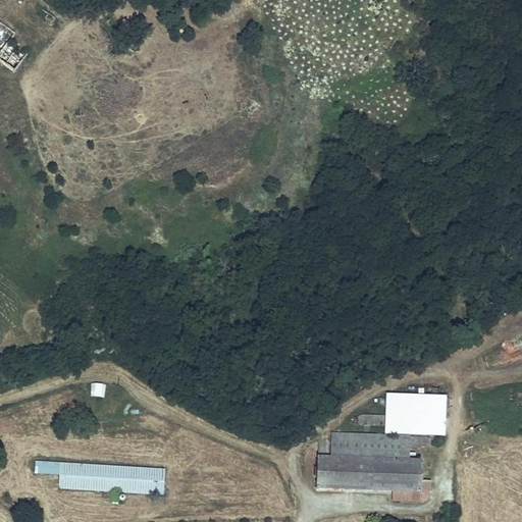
[(0,23),(0,52),(16,34),(2,21),(0,23)]
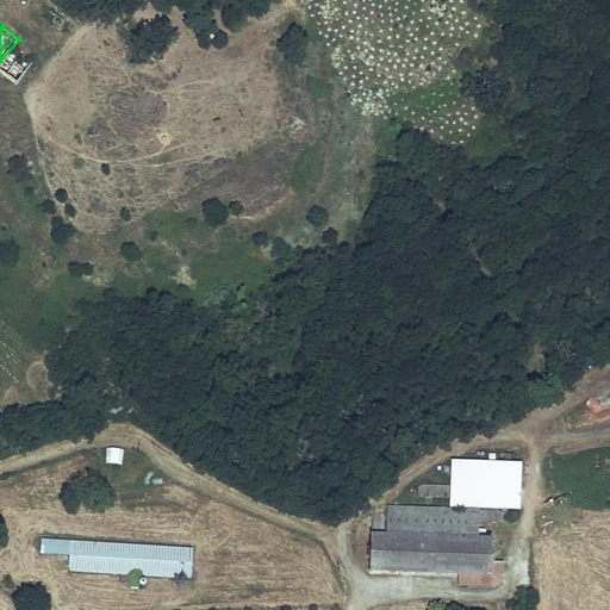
[(12,66),(2,60),(0,62),(0,70),(18,82),(30,64),(17,57),(12,66)]
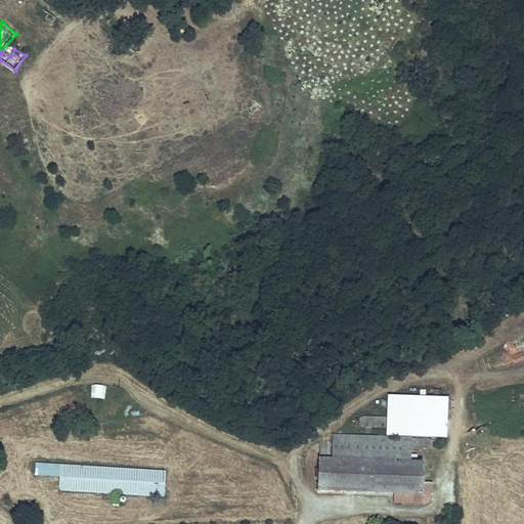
[(91,384),(90,397),(104,398),(104,385),(91,384)]
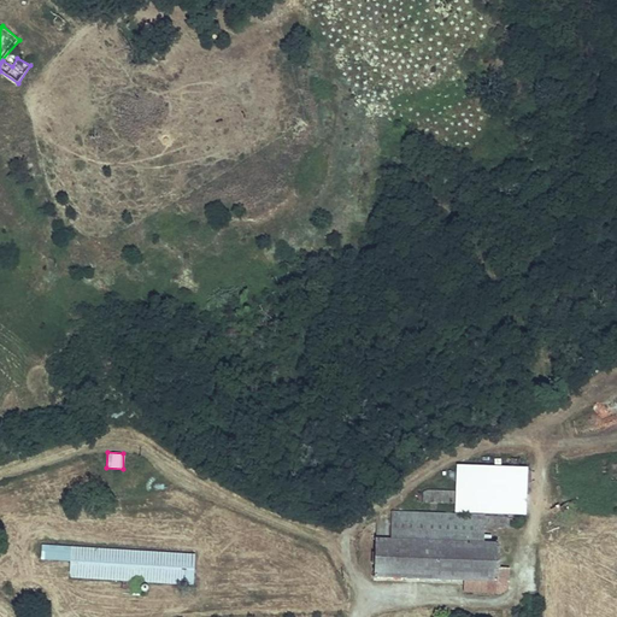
[(457,469),(456,512),(526,516),(526,470),(457,469)]
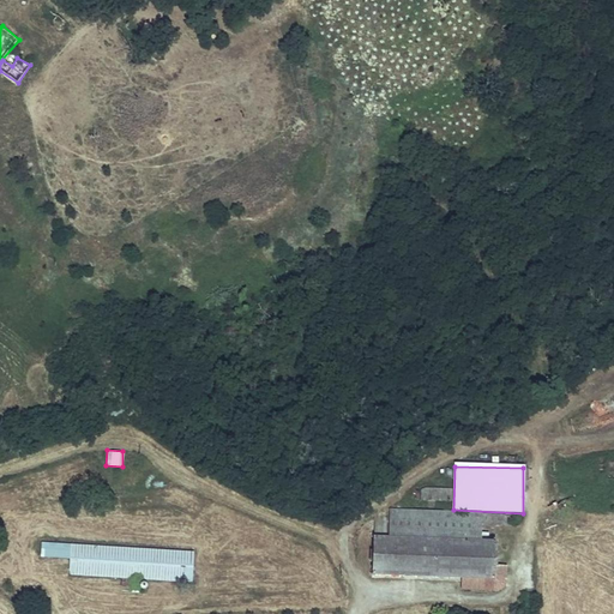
[(452,491),(421,489),(421,500),(451,500),(452,491)]
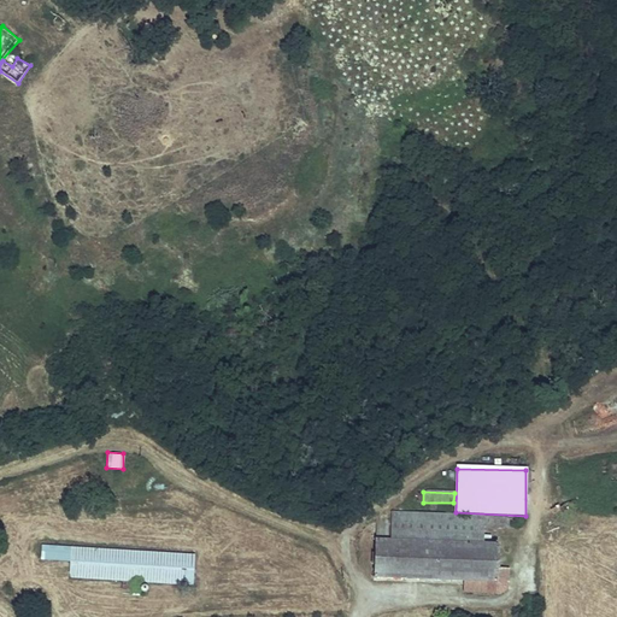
[(510,517),(393,512),(392,523),(391,541),(378,541),(375,541),(374,576),(497,582),(498,546),(489,545),(489,535),(482,535),(483,526),(510,527),(510,517)]
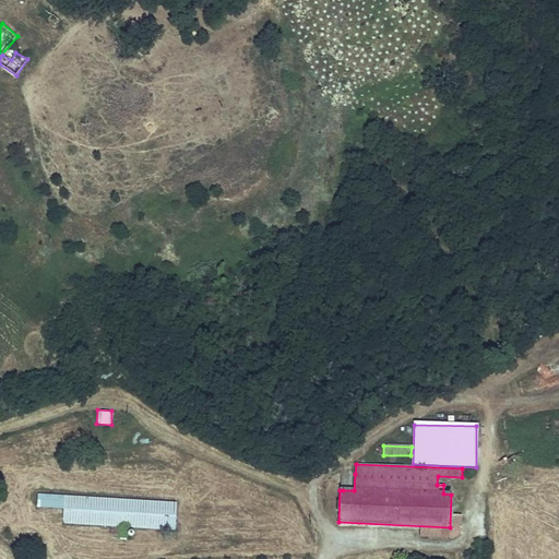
[(344,473),(343,490),(354,490),(355,474),(344,473)]
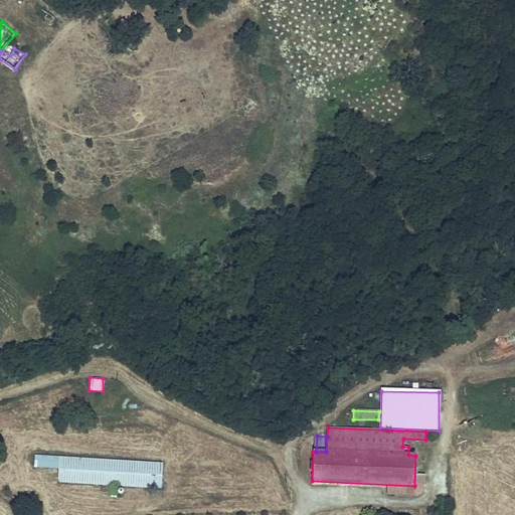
[(162,464),(59,457),(58,483),(104,486),(103,497),(118,498),(118,487),(160,490),(162,464)]
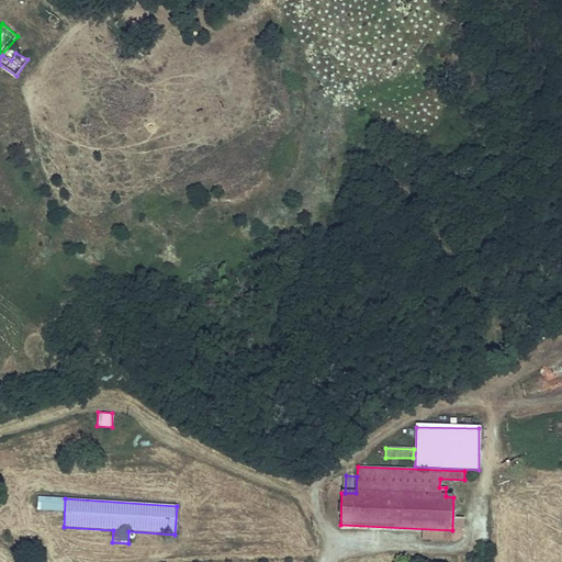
[(32,529),(7,529),(7,540),(32,540),(32,529)]
